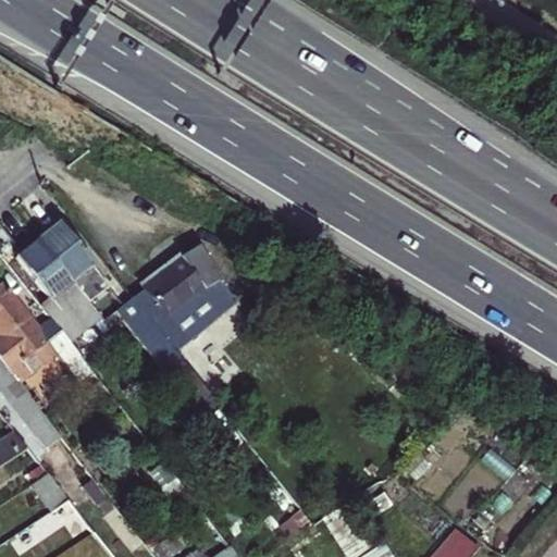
[(83,297),(103,281),(93,269),(60,225),(39,242),(83,297)]
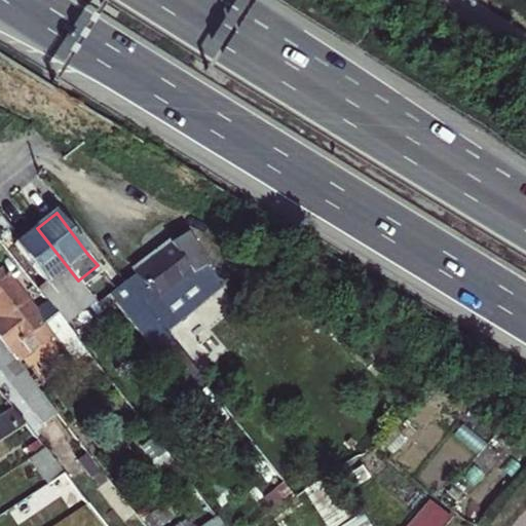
[(37,228),(16,245),(48,285),(39,291),(49,303),(67,326),(96,303),(78,280),(37,228)]
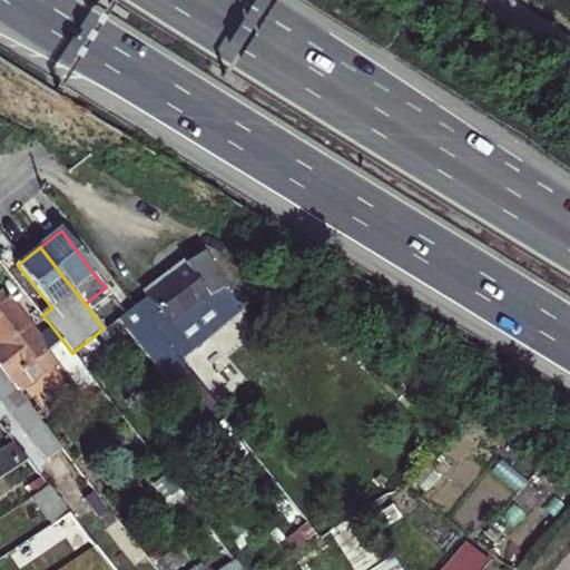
[(204,251),(187,264),(185,262),(145,293),(148,297),(136,306),(177,359),(242,307),(215,265),(204,251)]
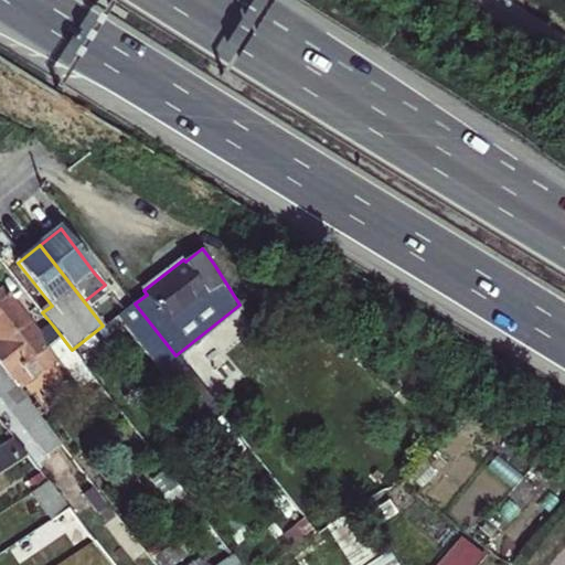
[(55,361),(78,390),(93,377),(72,350),(53,326),(40,337),(1,289),(0,289),(0,366),(19,391),(55,361)]
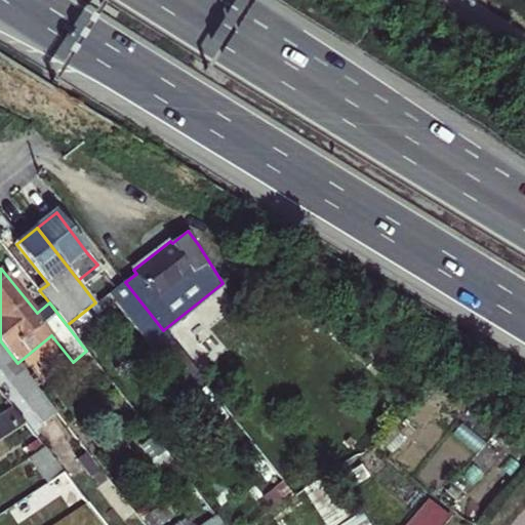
[(125,282),(110,294),(187,394),(203,380),(163,330),(125,282)]
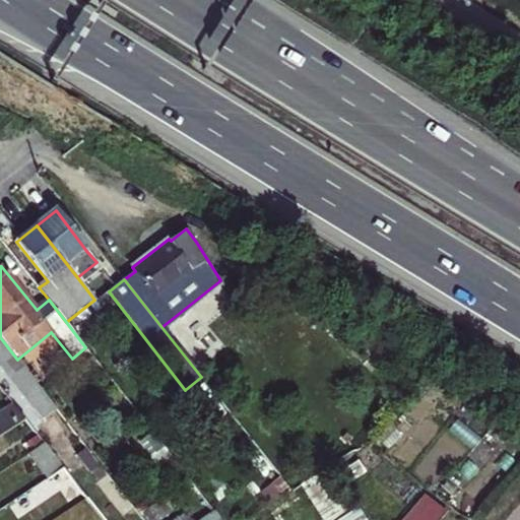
[(0,365),(42,419),(56,409),(17,360),(0,337),(0,365)]
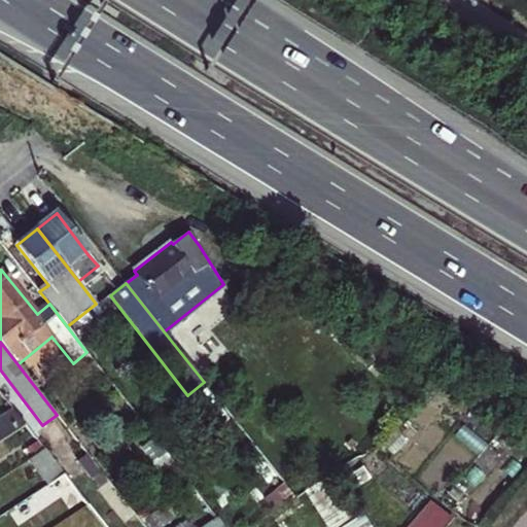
[(0,442),(26,425),(12,410),(0,417),(0,442)]
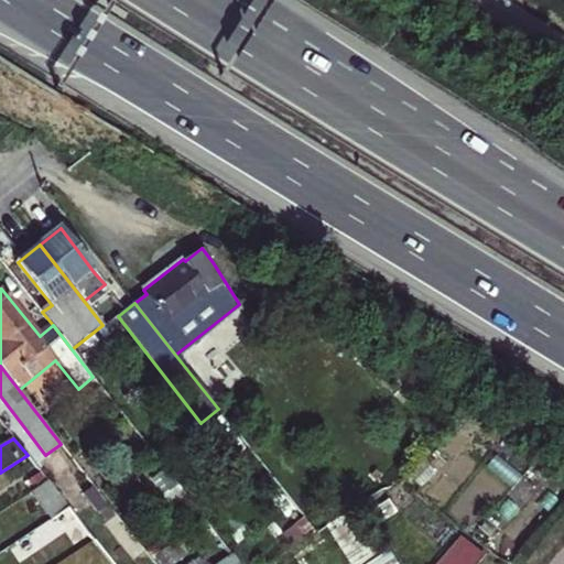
[(38,488),(47,481),(40,472),(30,477),(38,488)]
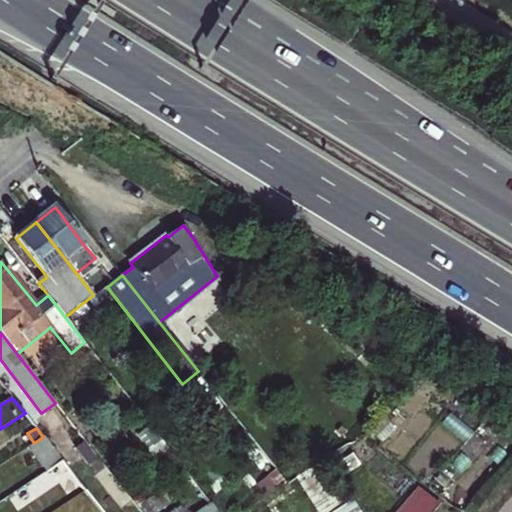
[(29,447),(46,471),(62,461),(43,437),(34,443),(29,447)]
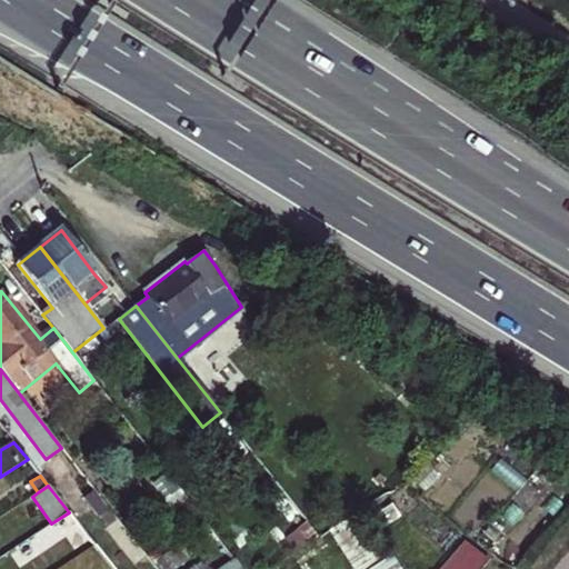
[(243,507),(221,525),(240,548),(262,530),(243,507)]
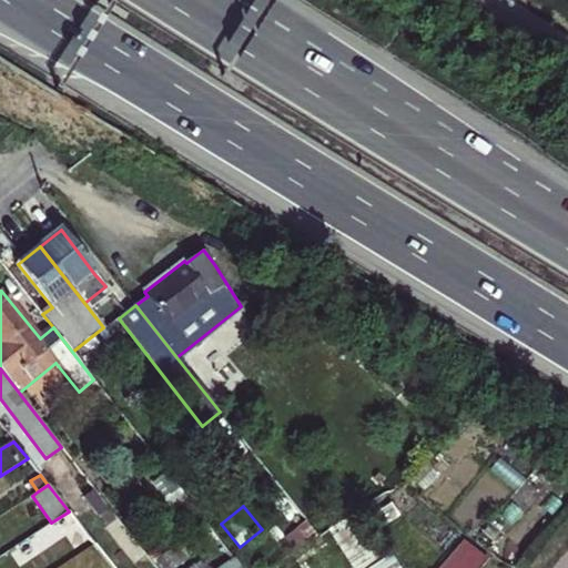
[(77,547),(90,538),(69,511),(51,523),(10,549),(18,561),(64,531),(77,547)]
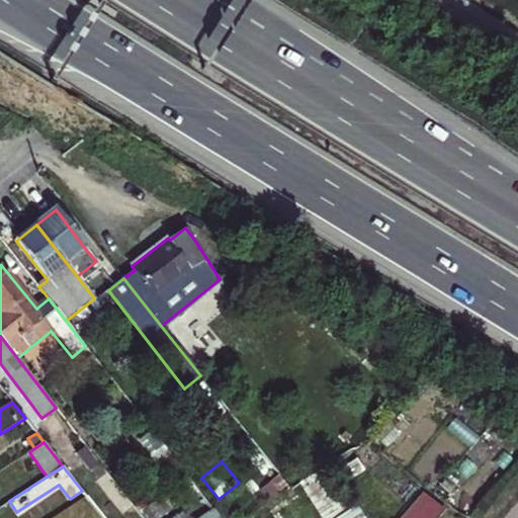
[(434,482),(455,500),(464,490),(443,471),(434,482)]
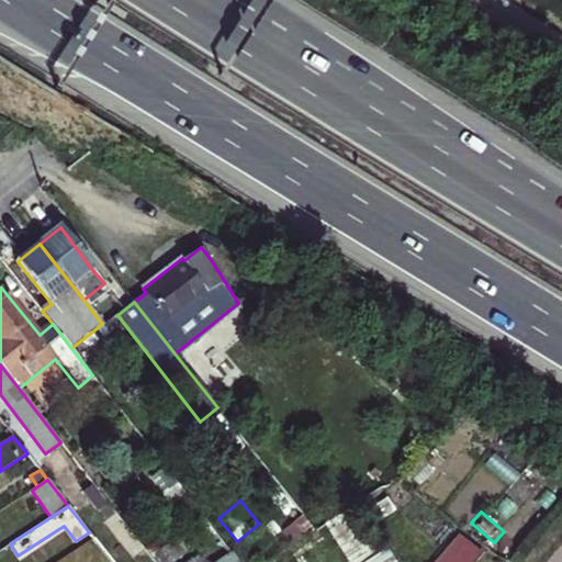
[(293,523),(305,537),(314,531),(302,516),(293,523)]
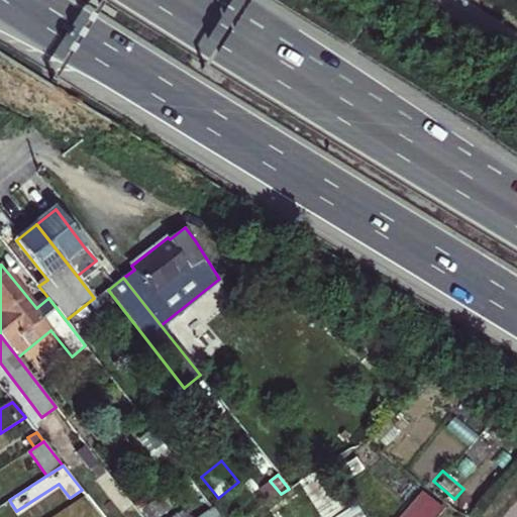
[(270,481),(260,490),(269,502),(281,494),(270,481)]
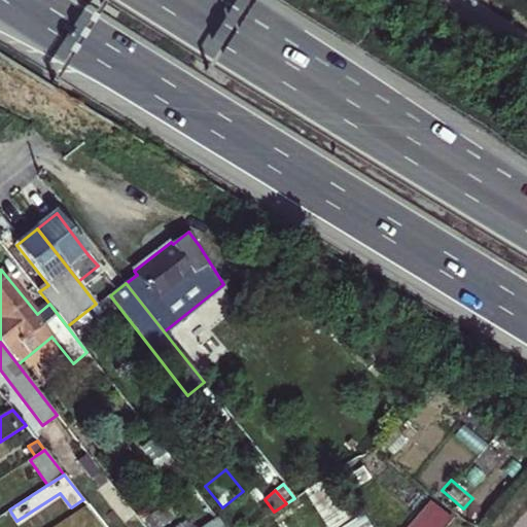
[(408,526),(448,526),(454,520),(431,501),(408,526)]
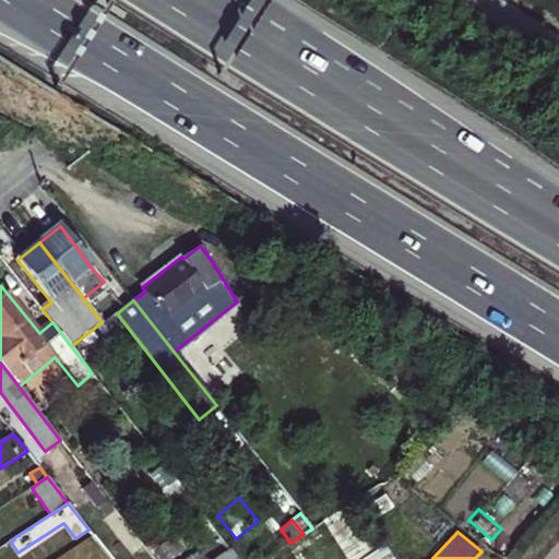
[(188,558),(237,558),(222,536),(188,558)]
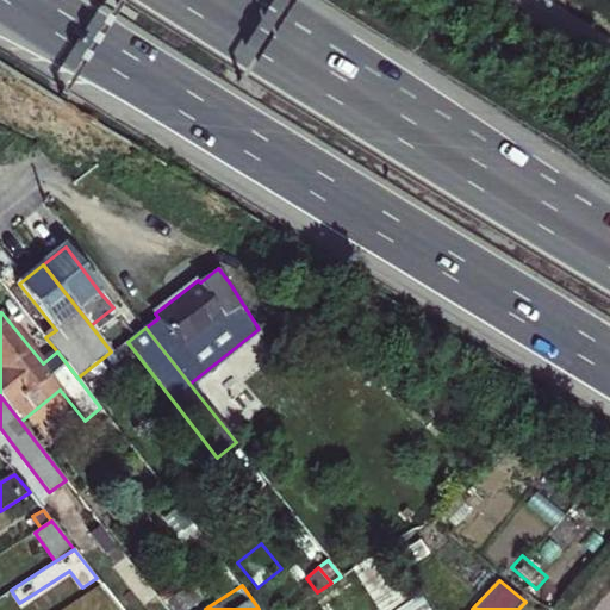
[(428,609),(421,597),(399,609),(428,609)]
